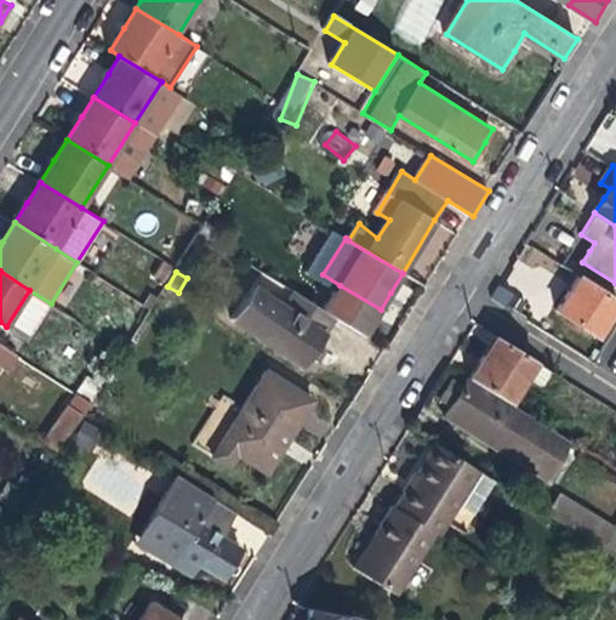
[(600,336),(615,311),(615,297),(581,277),(559,311),(600,336)]
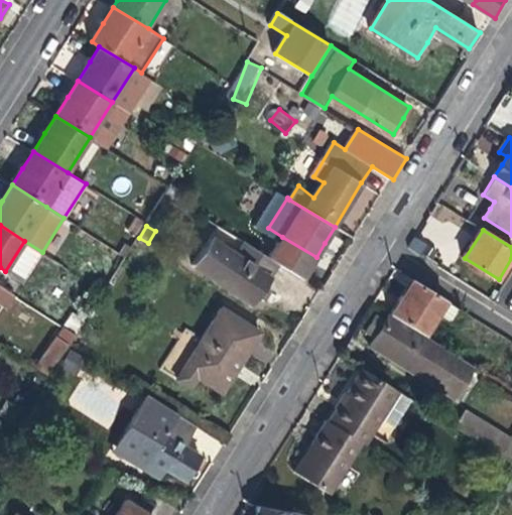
[(282,237),(270,257),(280,263),(287,268),(303,277),(309,267),(316,257),(282,237)]
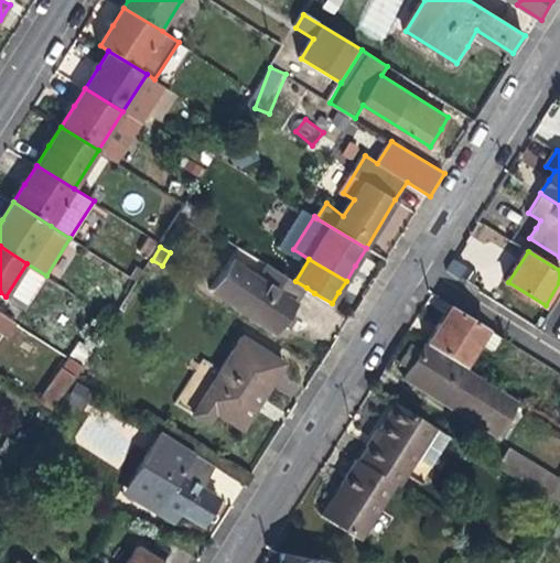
[(233,260),(214,290),(243,307),(280,331),(292,311),(307,288),(295,281),(269,264),(260,279),(233,260)]
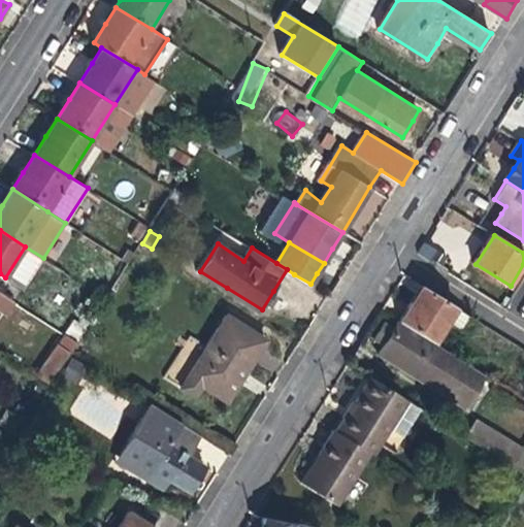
[(434,342),(457,307),(422,286),(414,297),(399,321),(434,342)]
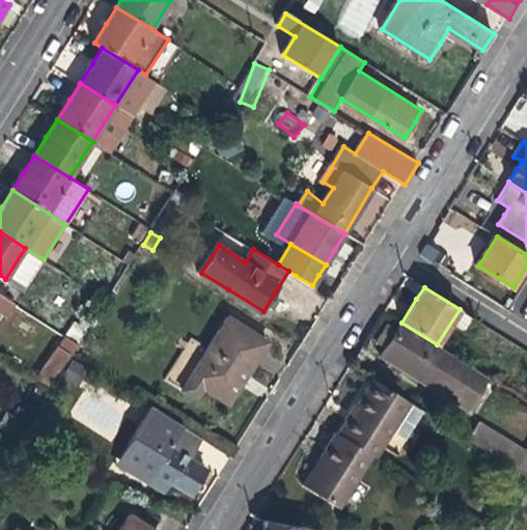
[(16,303),(0,293),(0,311),(7,316),(16,303)]
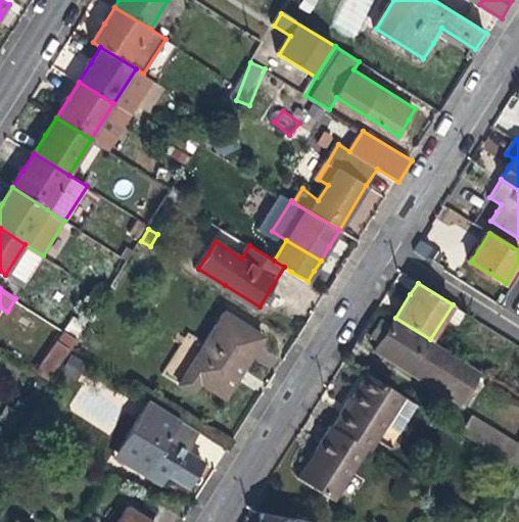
[(163,373),(195,392),(201,381),(226,397),(245,365),(264,335),(226,312),(206,343),(189,333),(163,373)]
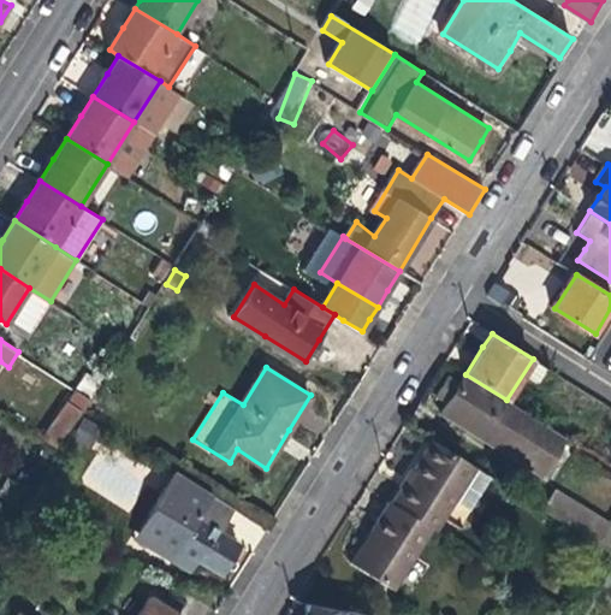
[(565,436),(506,400),(466,374),(461,383),(450,377),(439,394),(450,401),(443,412),(543,473),(565,436)]
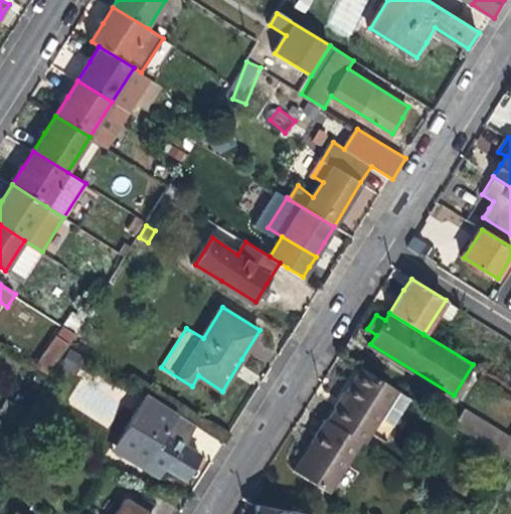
[(77,334),(67,327),(60,337),(70,343),(77,334)]
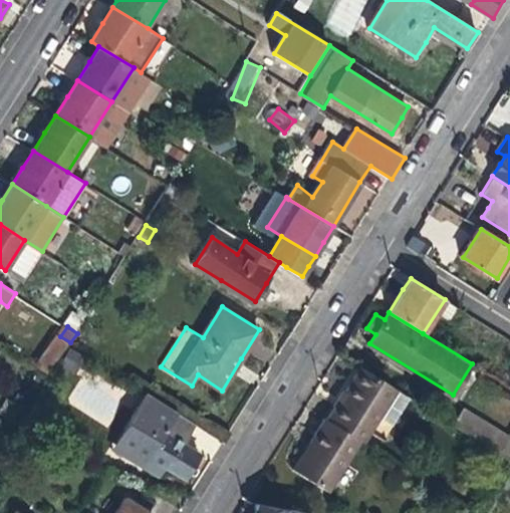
[(38,365),(49,372),(70,342),(60,336),(38,365)]
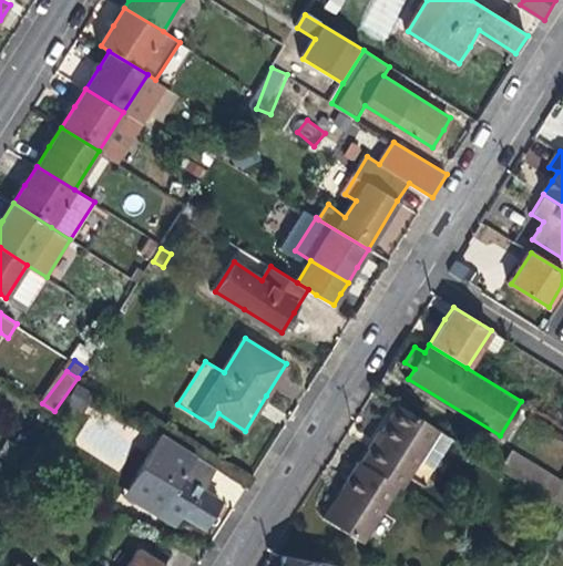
[(85,413),(98,395),(84,386),(72,403),(85,413)]
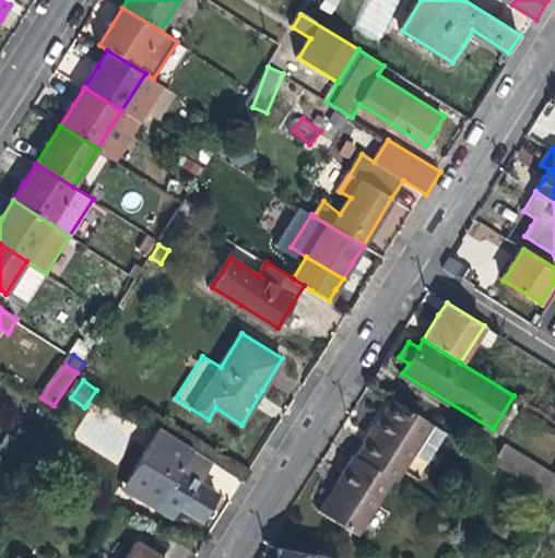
[(414,453),(434,424),(396,400),(381,422),(359,456),(393,478),(398,481),(414,453)]
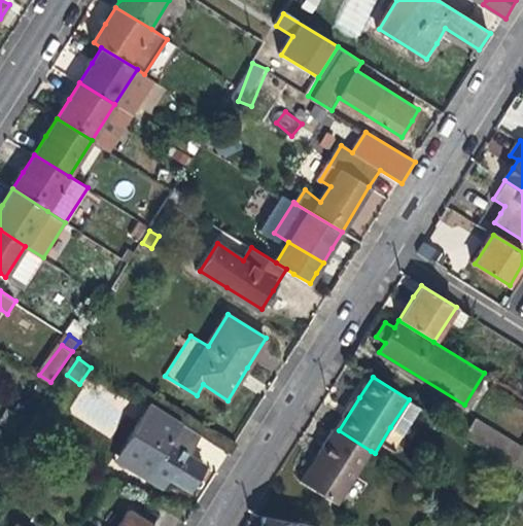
[(421,408),(409,399),(390,427),(404,435),(421,408)]
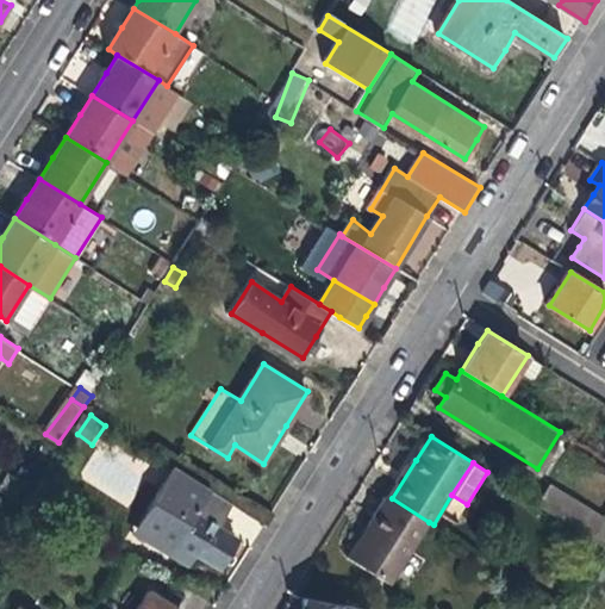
[(179,468),(145,522),(182,545),(176,554),(192,564),(198,554),(220,569),(224,563),(235,563),(238,557),(234,547),(241,535),(218,522),(232,501),(179,468)]
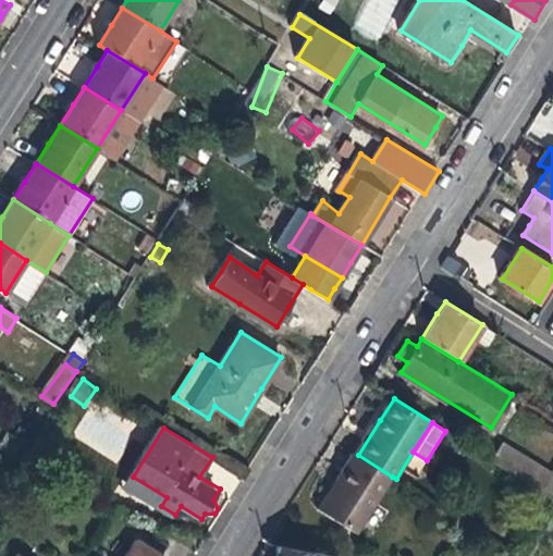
[(0,470),(0,479),(11,482),(27,456),(27,455),(34,446),(21,437),(0,470)]
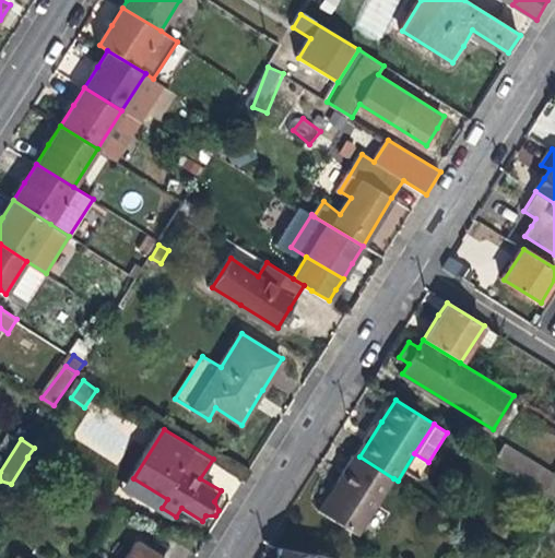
[(39,439),(34,448),(27,456),(42,465),(52,448),(39,439)]
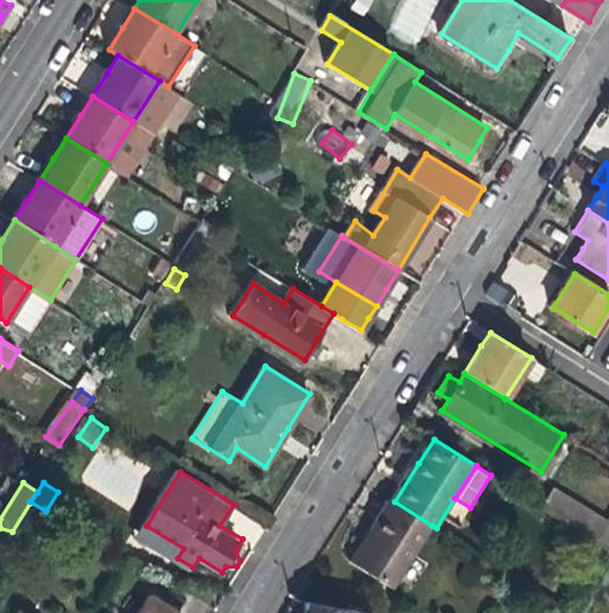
[(543,508),(608,548),(608,520),(555,486),(543,508)]
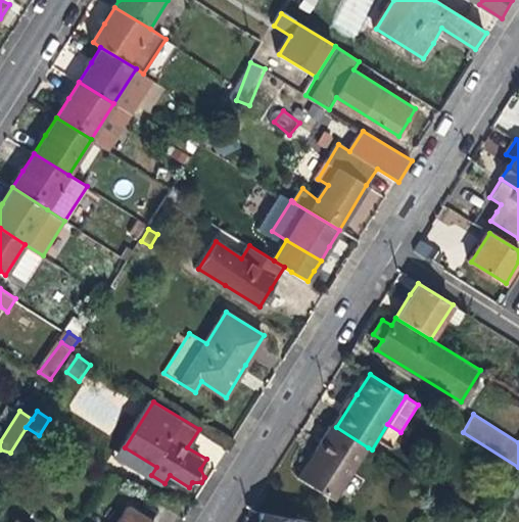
[(335,499),(368,447),(336,427),(333,425),(318,449),(301,476),(335,499)]
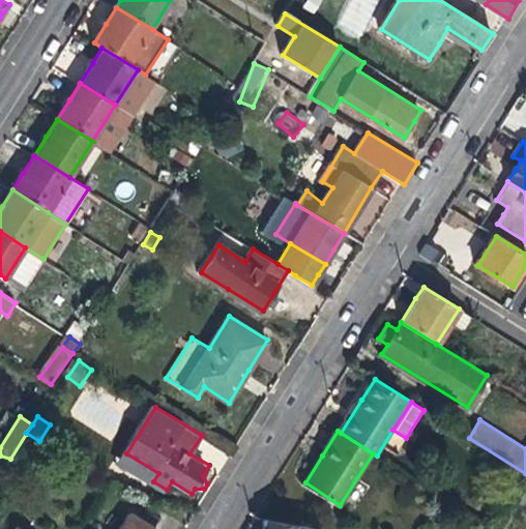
[(121,462),(153,481),(158,473),(126,453),(121,462)]
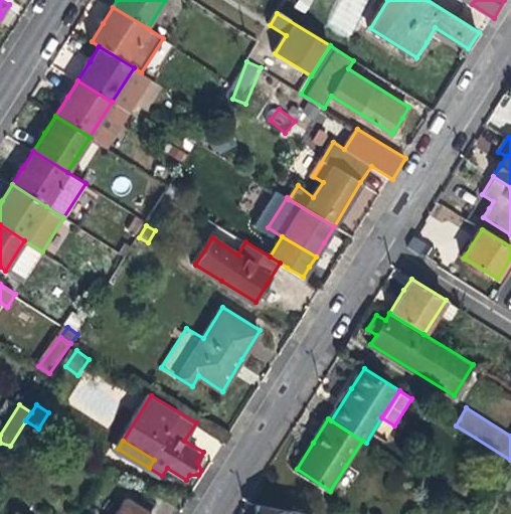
[(149,513),(127,499),(118,513),(149,513)]
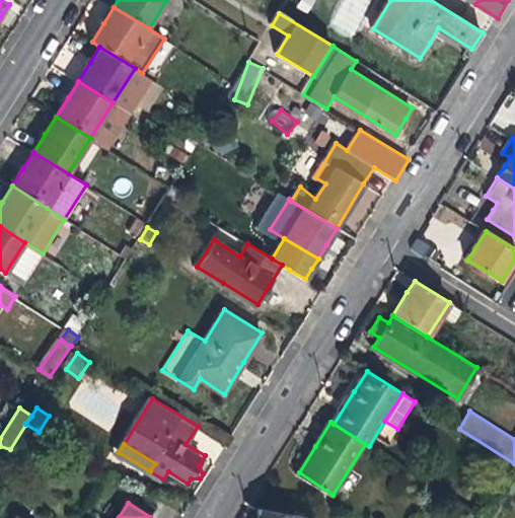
[(312,517),(313,516),(260,507),(256,517),(312,517)]
